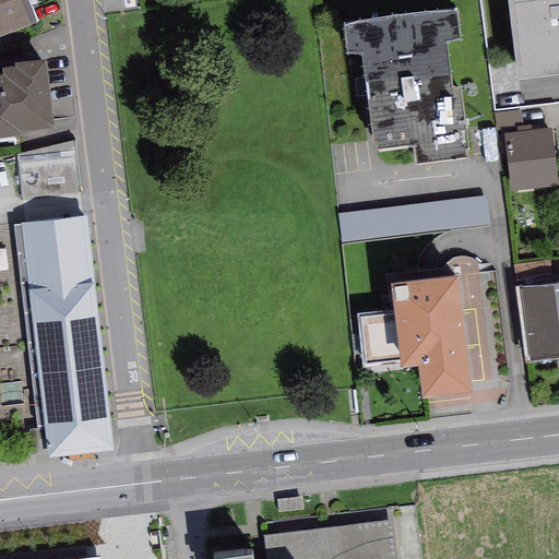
[(0,0),(0,37),(38,23),(28,0),(0,0)]
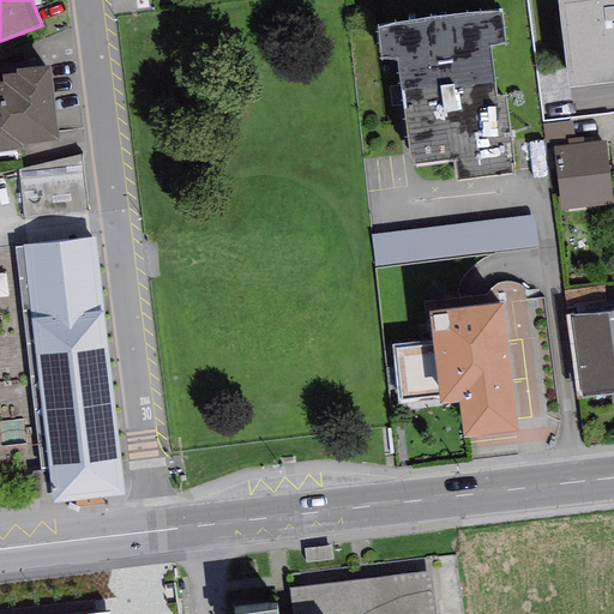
[(613,0),(599,0),(557,5),(569,95),(613,88),(613,0)]
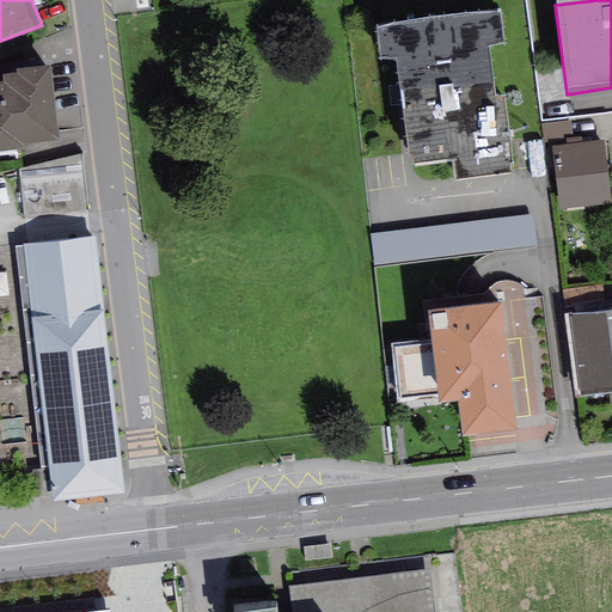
[(383,35),(375,35),(379,63),(386,62),(386,66),(396,65),(409,161),(411,160),(412,170),(452,165),(454,187),(510,179),(509,169),(513,169),(505,104),(495,105),(488,53),(497,51),(497,48),(503,48),(500,20),(493,22),(493,17),(454,22),(453,19),(422,24),(422,26),(383,31),(383,35)]
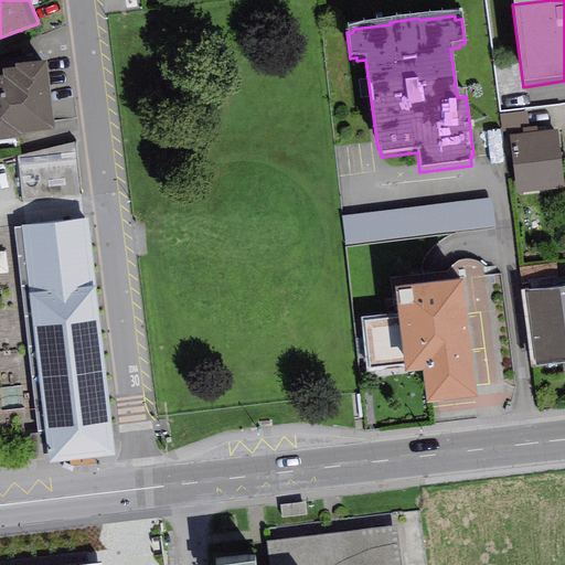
[(0,146),(21,144),(20,137),(53,134),(45,66),(16,70),(16,73),(3,75),(4,81),(0,81),(0,146)]
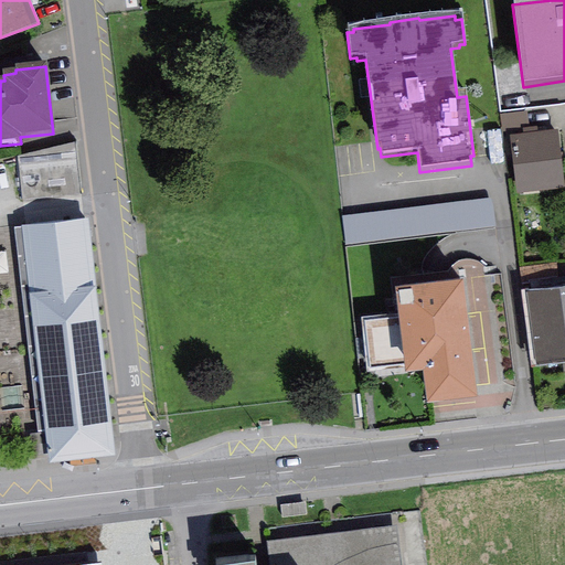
[(557,130),(509,135),(515,193),(564,188),(557,130)]
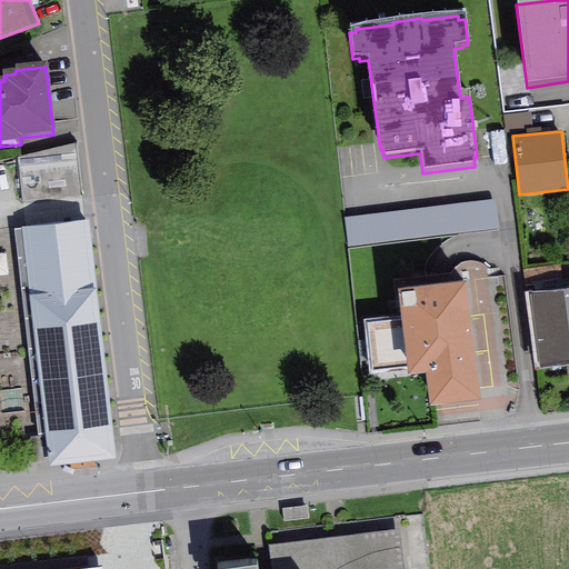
[(76,145),(17,159),(21,203),(81,197),(76,145)]
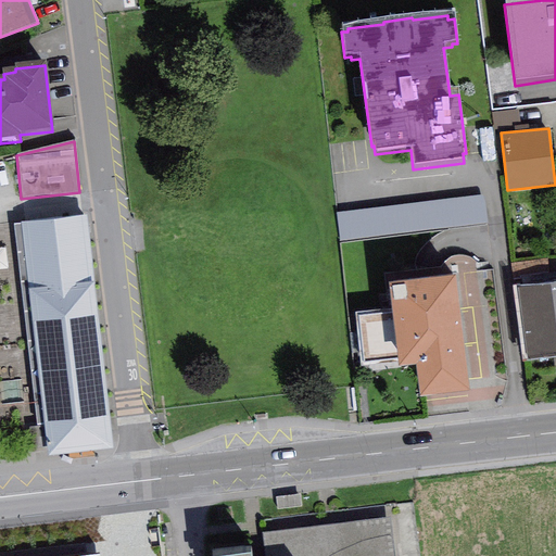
[(482,196),(336,214),(339,241),(487,224),(482,196)]
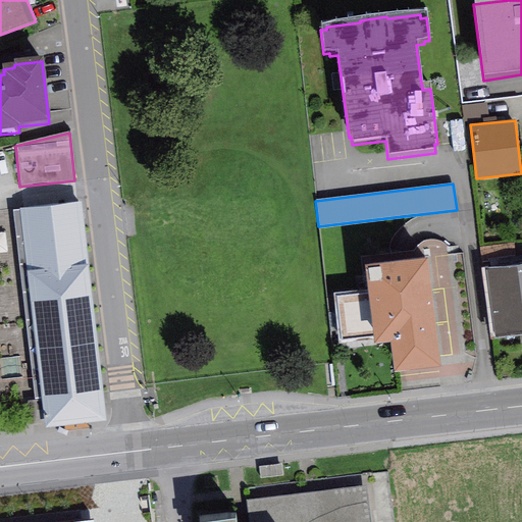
[(41,398),(45,429),(105,423),(81,204),(12,211),(34,399),(41,398)]
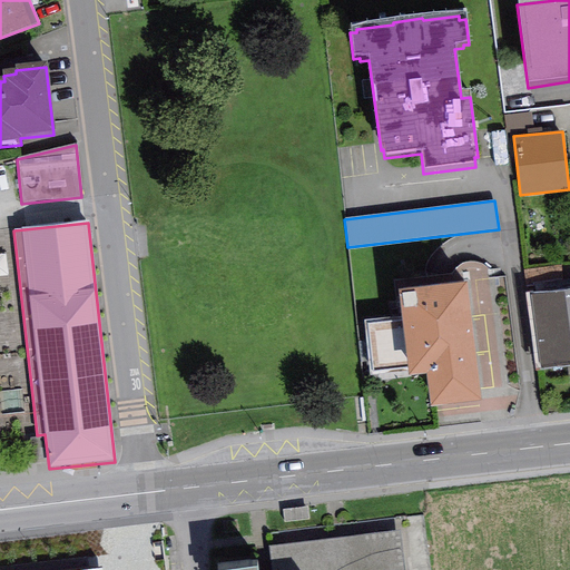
[(467,284),(399,292),(402,316),(408,369),(409,377),(426,375),(431,409),(481,402),(467,284)]
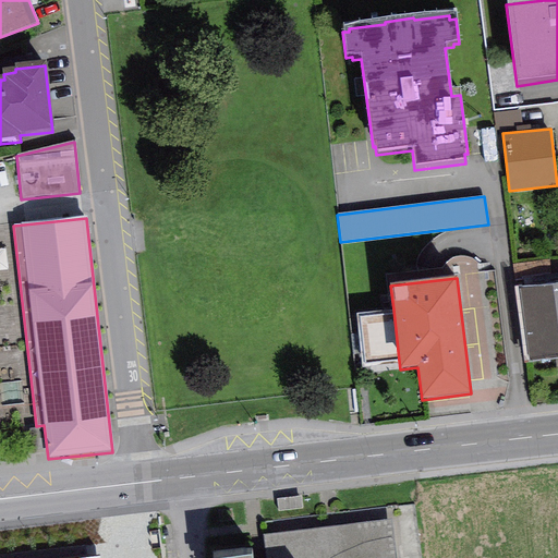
[(557,282),(519,288),(529,360),(557,355),(557,282)]
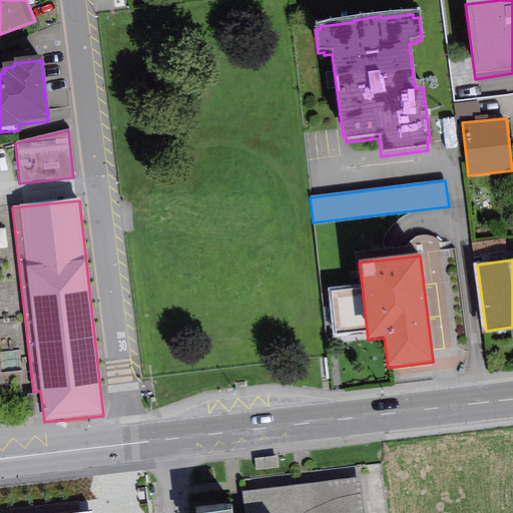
[(367,332),(362,285),(327,289),(333,336),(367,332)]
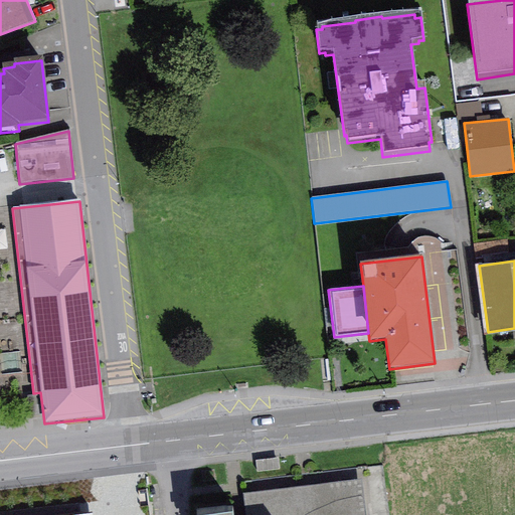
[(242,489),(245,514),(364,514),(360,475),(242,489)]
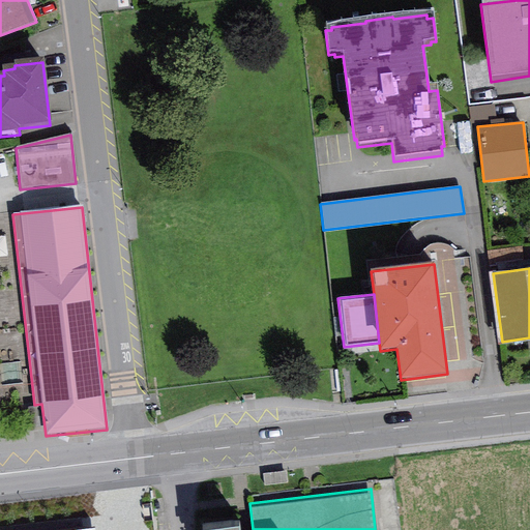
[(241,529),(239,504),(201,507),(203,529),(241,529)]
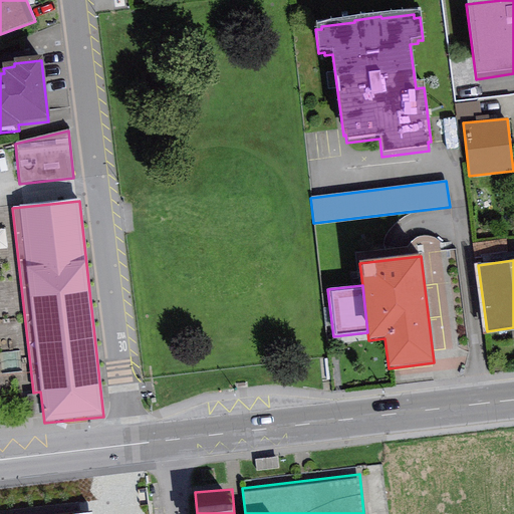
[(91,513),(91,503),(0,512),(0,513),(91,513)]
